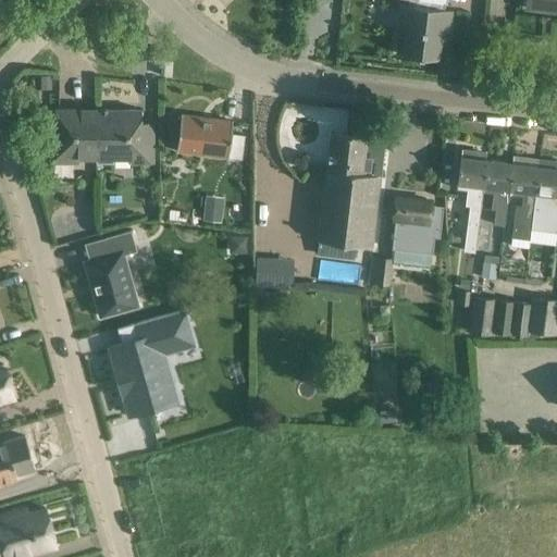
[(556,0),(527,0),(525,8),(556,11),(556,0)]
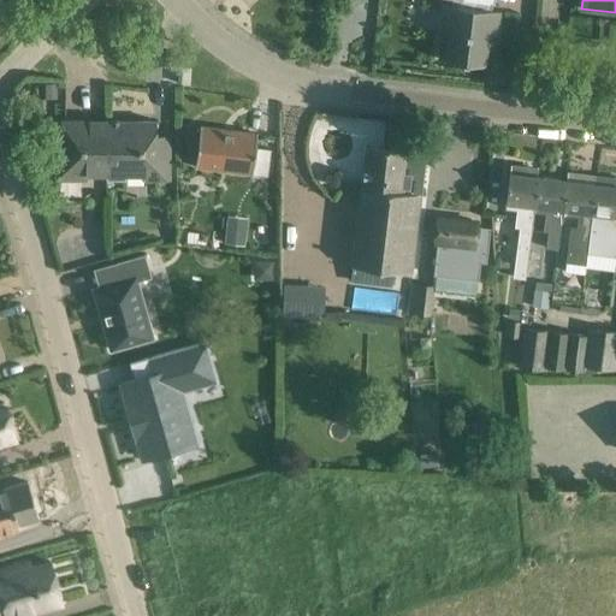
[(443,5),(439,30),(448,31),(444,61),(485,66),(487,41),(496,42),(499,12),(443,5)]
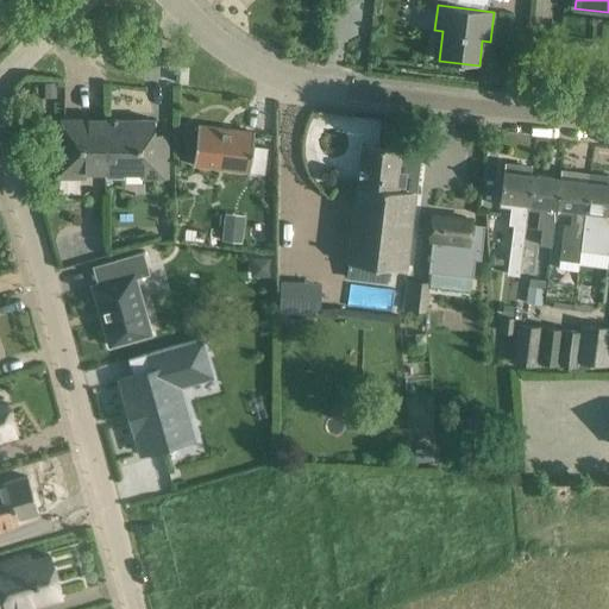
[(51,133),(51,179),(75,179),(85,179),(85,173),(104,173),(104,179),(105,179),(105,120),(58,120),(58,133),(51,133)]
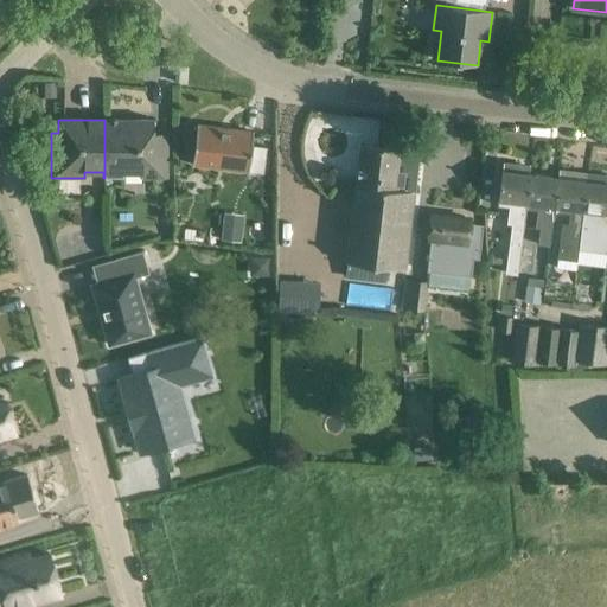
[(104,178),(123,178),(123,172),(142,172),(142,178),(166,178),(166,161),(167,161),(167,158),(167,134),(153,134),(153,120),(104,120),(104,178)]
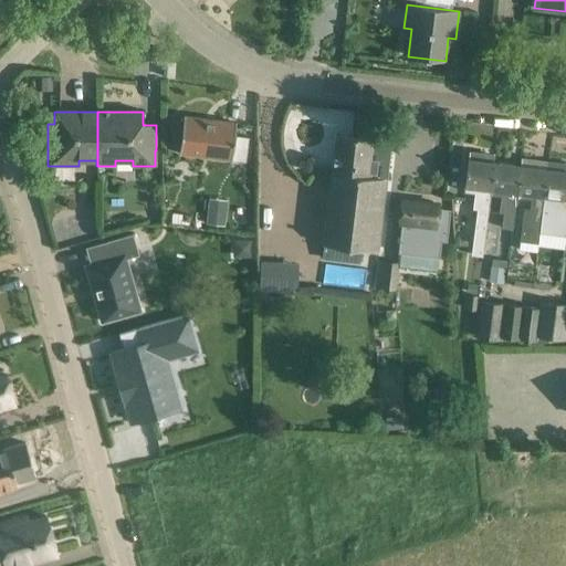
[(185,117),(180,154),(231,160),(236,123),(185,117)]
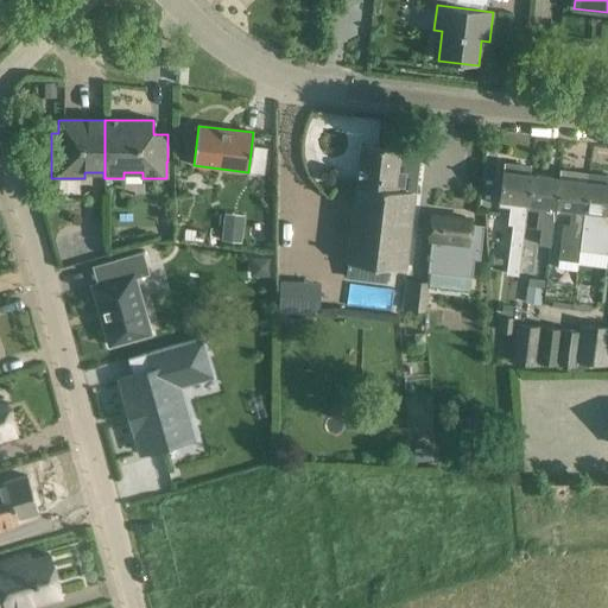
[(353,216),(347,264),(348,264),(387,268),(405,270),(411,216),(415,192),(416,176),(418,159),(409,158),(399,157),(400,150),(361,145),(359,169),(353,216)]
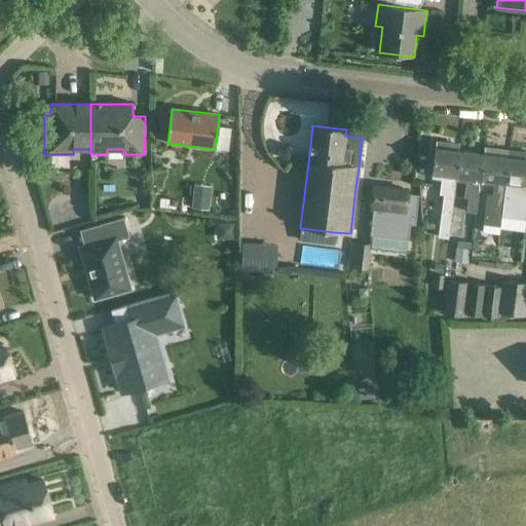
[(443,196),(439,224),(437,237),(448,238),(449,225),(455,177),(458,151),(449,150),(450,144),(436,142),(435,148),(434,148),(429,179),(442,180),(440,195),(443,196)]
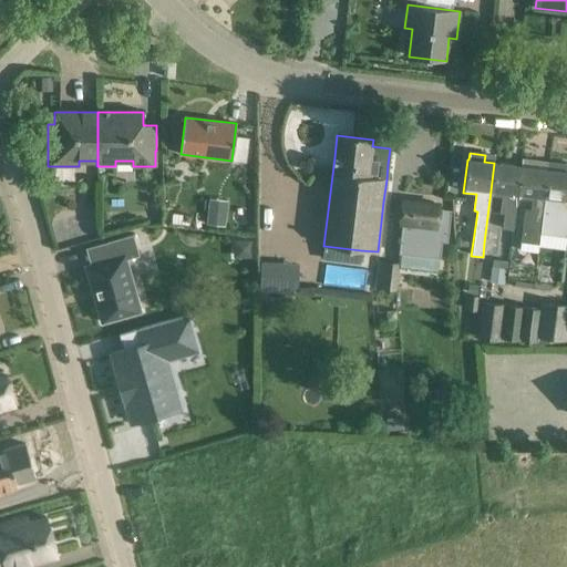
[(521,166),(517,199),(535,202),(534,210),(525,209),(521,243),(539,245),(540,235),(544,208),(547,169),(538,168),(539,162),(522,160),(521,166)]
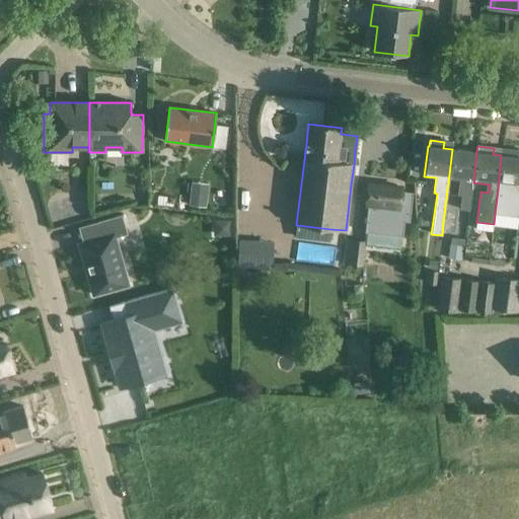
[(459,210),(469,211),(473,182),(476,152),(452,149),(449,174),(460,176),(457,196),(461,196),(459,210)]
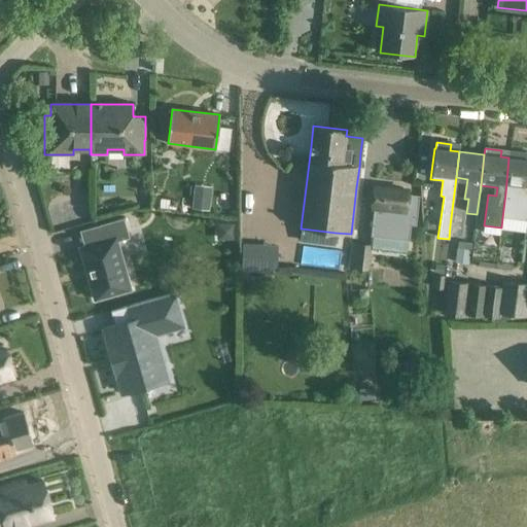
[(526,221),(526,217),(526,159),(525,160),(525,153),(510,151),(508,157),(505,194),(502,218),(526,221)]
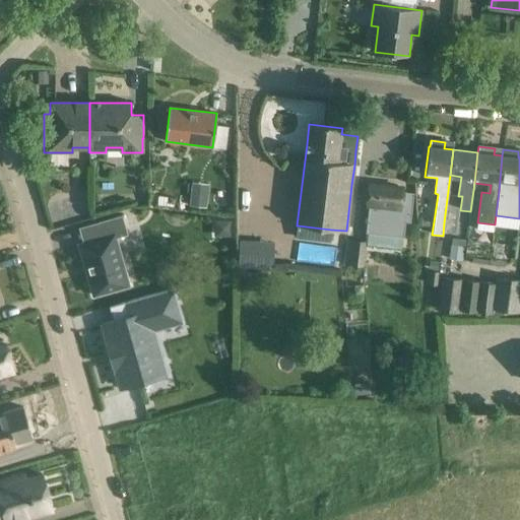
[(192,182),(191,204),(207,205),(209,183),(192,182)]
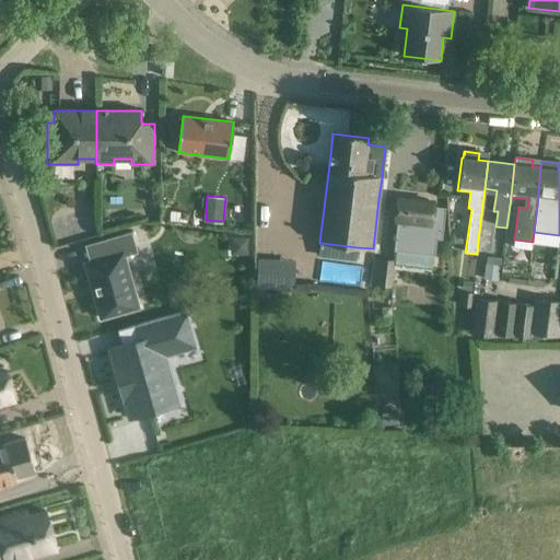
[(397,221),(394,251),(396,251),(434,255),(436,238),(441,238),(443,225),(444,210),(433,208),(434,202),(396,198),(394,220),(394,221),(397,221)]
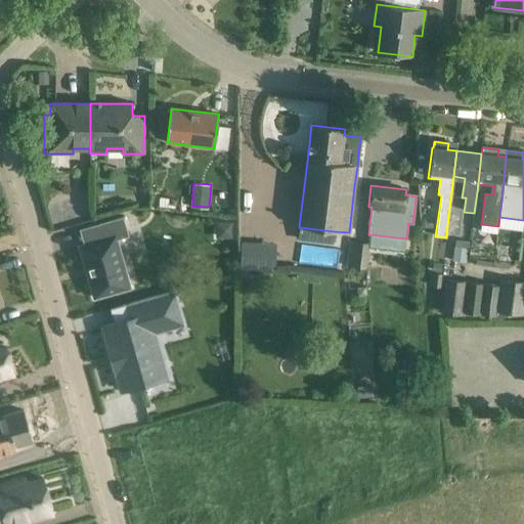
[(83,208),(76,210),(78,218),(85,217),(83,208)]
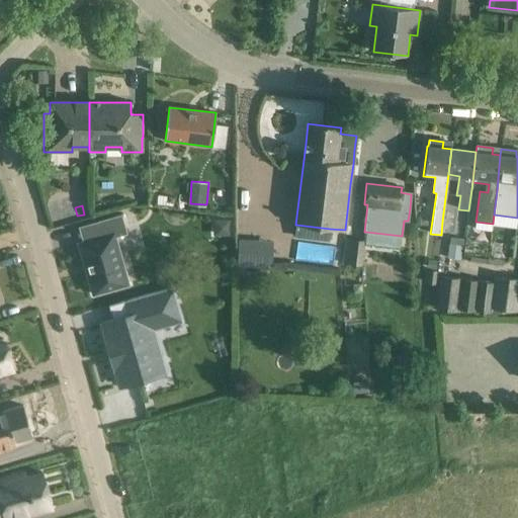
[(82,243),(78,244),(93,295),(127,285),(114,238),(127,234),(121,214),(97,222),(102,237),(82,243)]
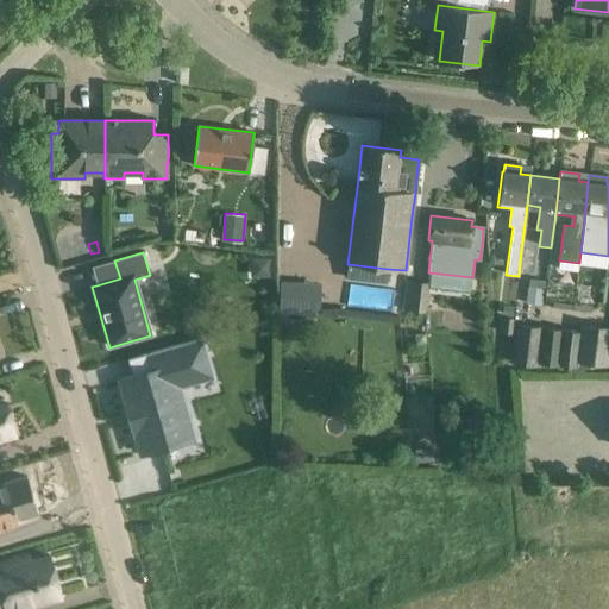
[(282,313),(320,314),(321,281),(283,280),(282,313)]
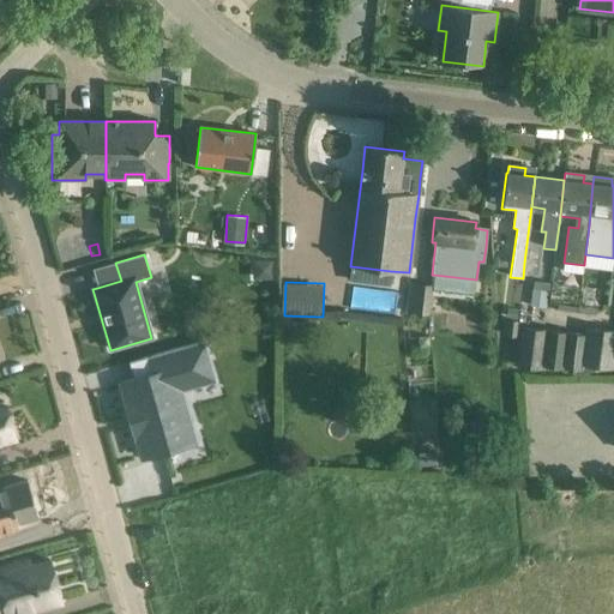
[(410,283),(407,313),(428,315),(432,287),(410,283)]
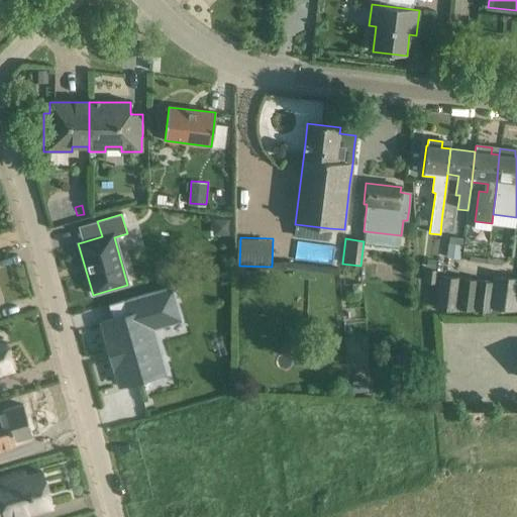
[(488,256),(487,264),(501,266),(502,259),(488,256)]
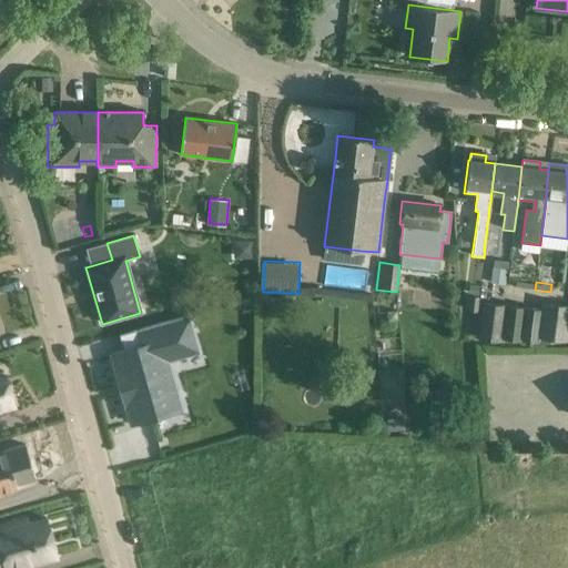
[(469,285),(468,294),(478,295),(479,286),(469,285)]
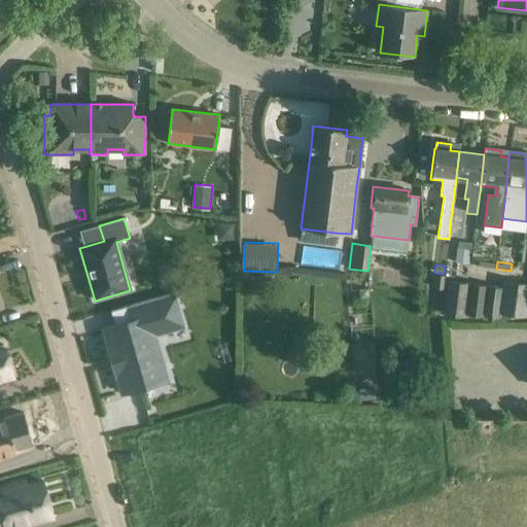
[(444,276),(433,275),(431,288),(442,289),(444,276)]
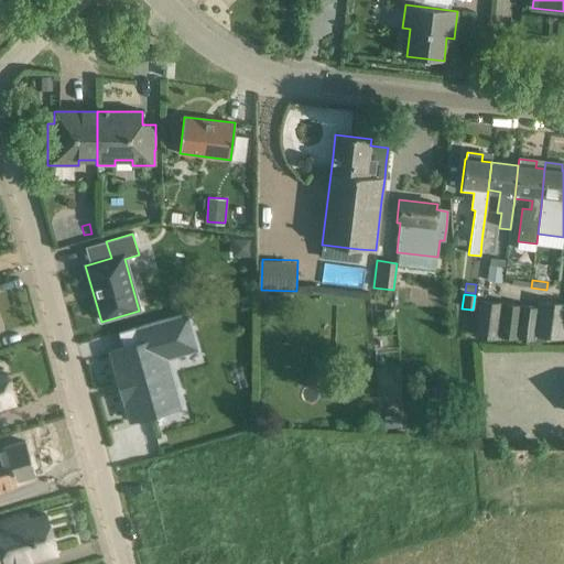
[(563,340),(563,337),(563,303),(539,301),(537,310),(534,336),(563,340)]
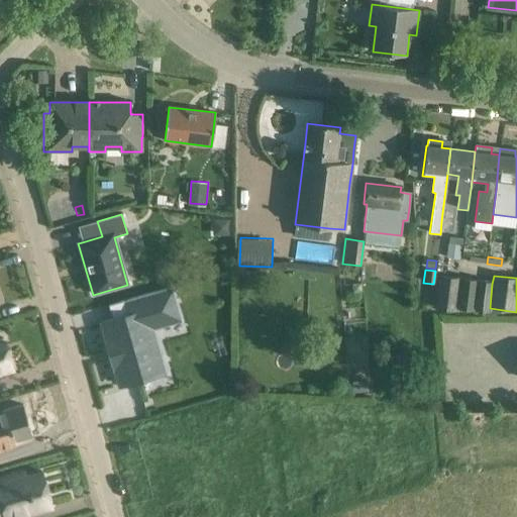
[(435,308),(455,311),(455,309),(459,280),(439,278),(435,308)]
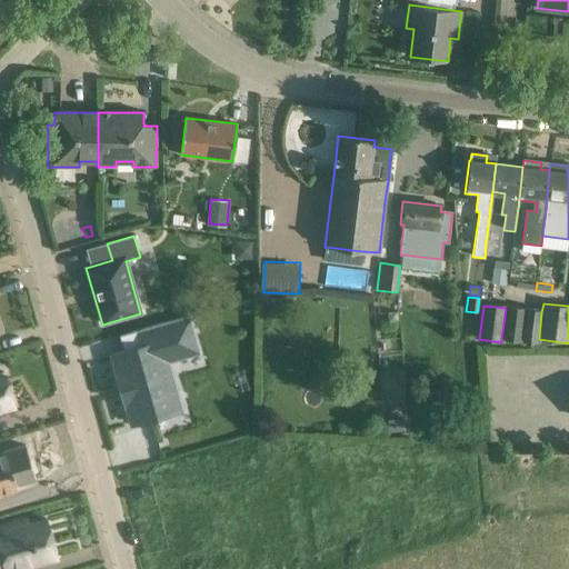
[(538,343),(539,339),(541,312),(506,308),(501,340),(538,343)]
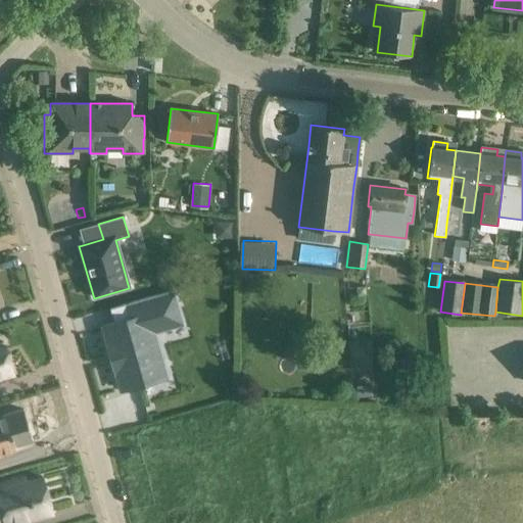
[(113,323),(102,326),(120,388),(164,375),(159,354),(156,355),(147,325),(162,322),(163,328),(179,324),(170,292),(109,310),(113,323)]
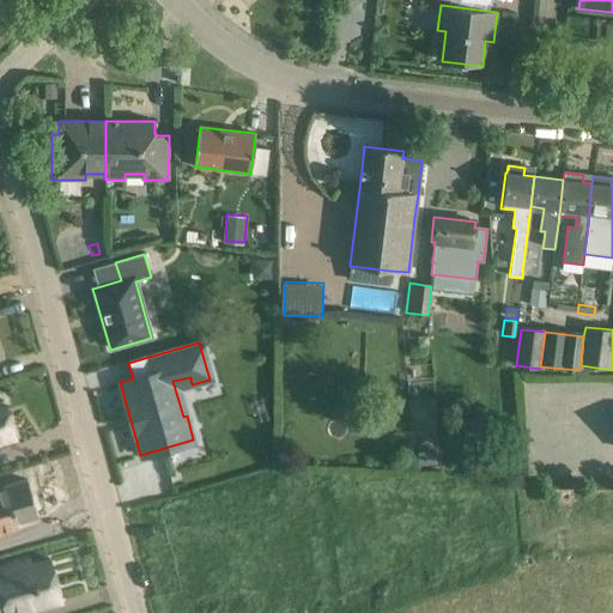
[(0,443),(16,439),(7,407),(0,408),(0,443)]
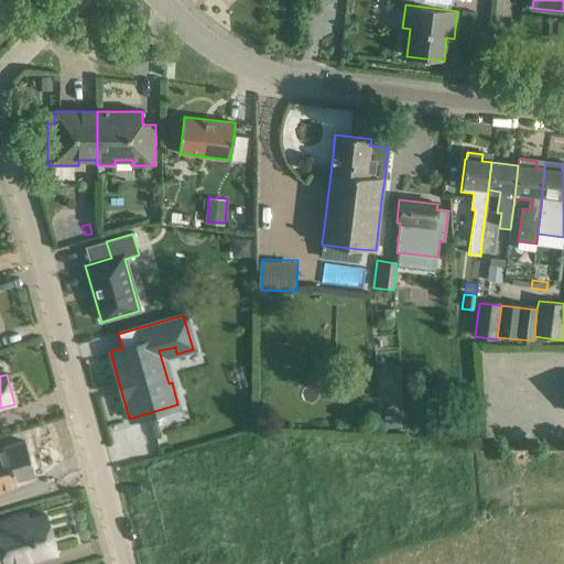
[(35,475),(25,442),(0,448),(0,491),(3,491),(2,489),(18,485),(15,480),(35,475)]
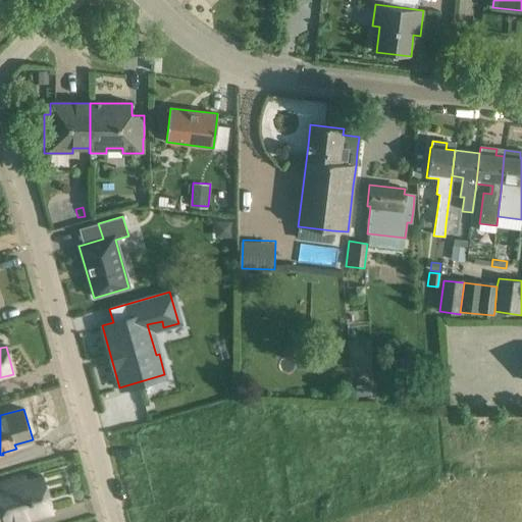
[(0,521),(14,521),(29,518),(52,512),(43,476),(25,480),(24,476),(0,482),(0,521)]
